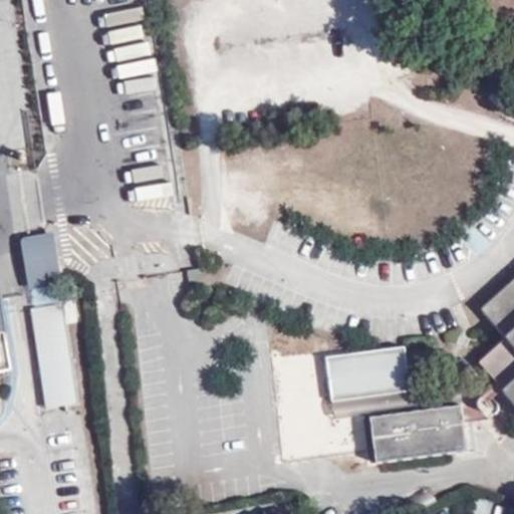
[(39,262),(51,261),(49,244),(37,246),(39,262)]
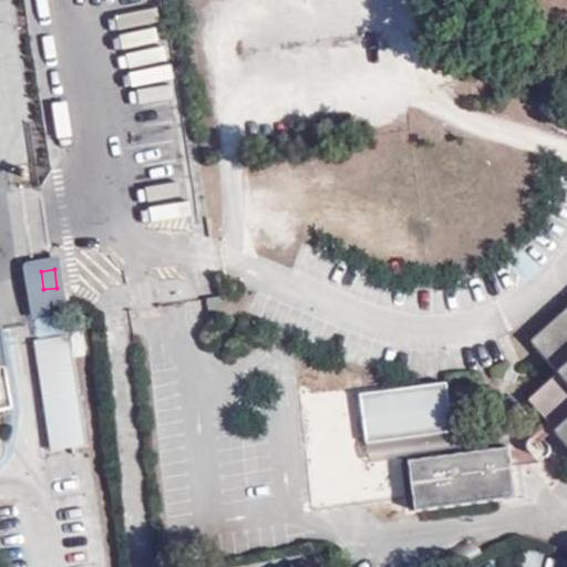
[(222,296),(219,296),(208,298),(210,313),(225,311),(222,296)]
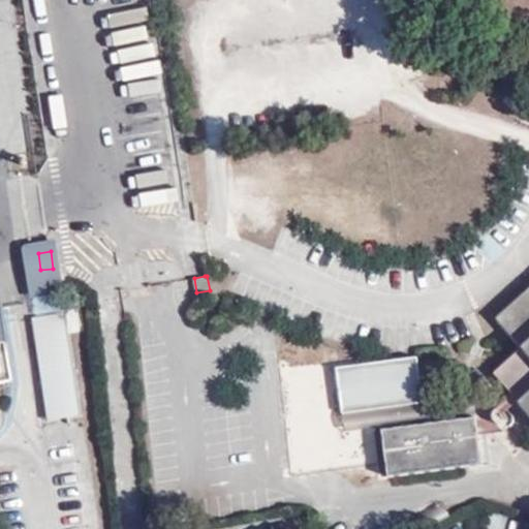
[(528,288),(497,318),(522,347),(493,373),(528,413),(528,288)]
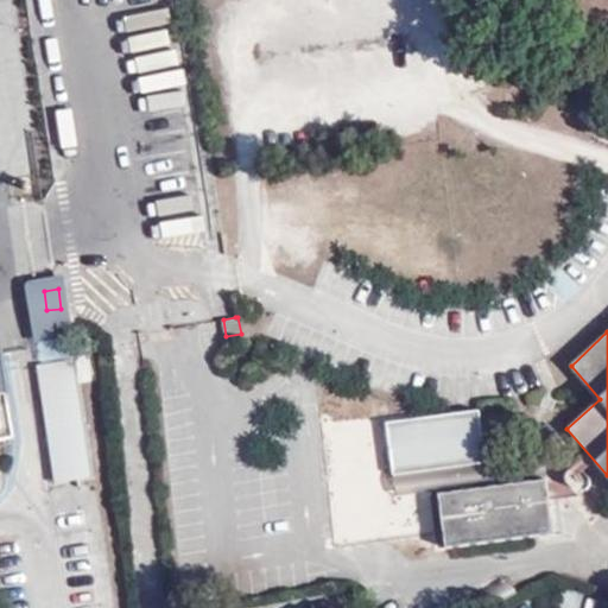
[(384,539),(367,394),(320,399),(336,544),(384,539)]
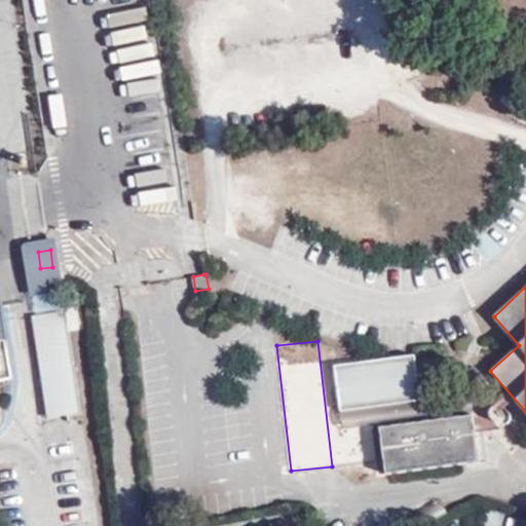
[(336,365),(341,410),(421,400),(415,353),(336,365)]
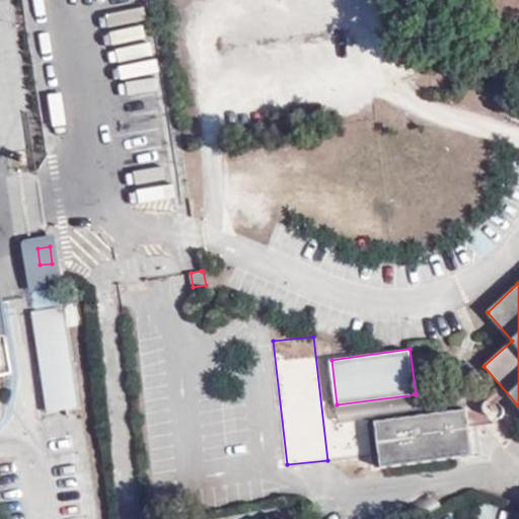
[(416,394),(337,404),(339,421),(418,412),(416,394)]
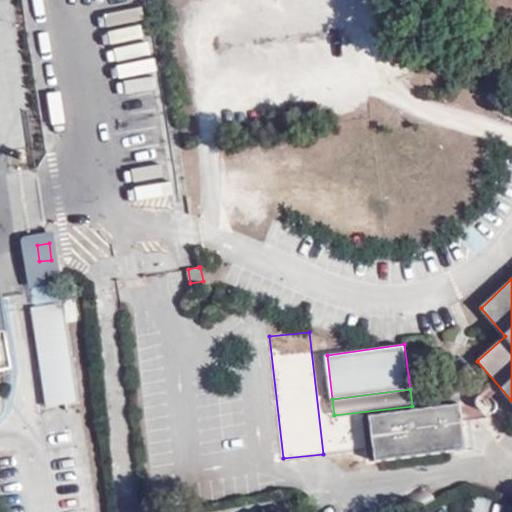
[(457,403),(430,407),(373,444),(375,460),(447,452),(465,430),(463,410),(457,403)]
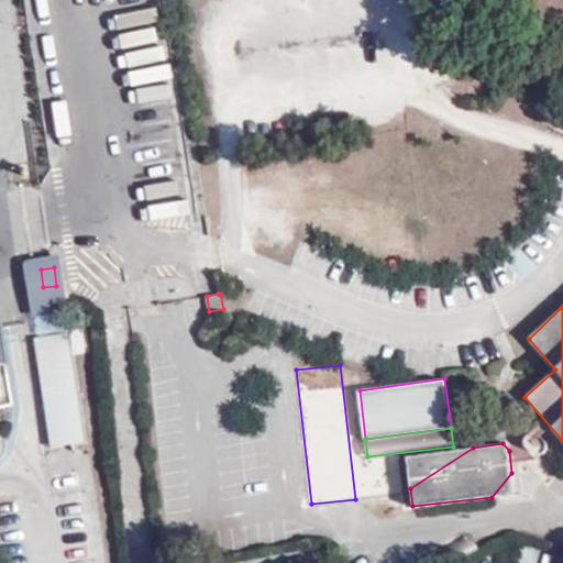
[(410,488),(473,448),(407,456),(410,488)]
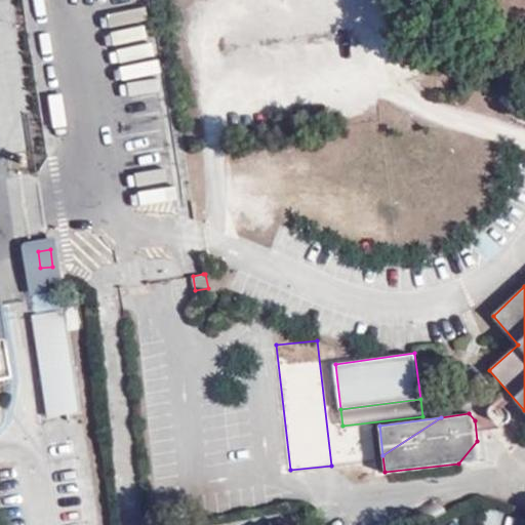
[(479,460),(477,441),(458,463),(479,460)]
